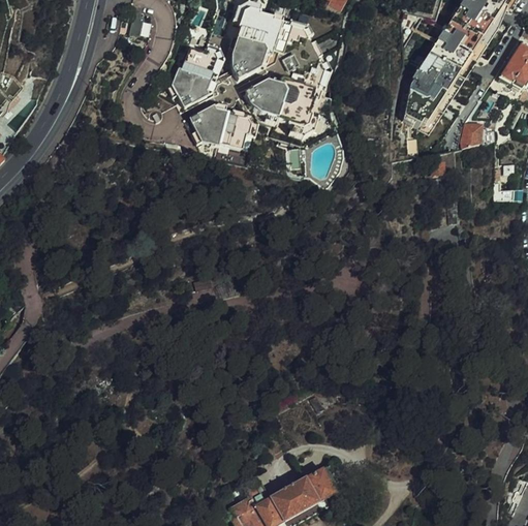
[(236,14),(243,17),(246,7),(258,11),(259,8),(261,4),(248,0),(240,4),(236,14)]
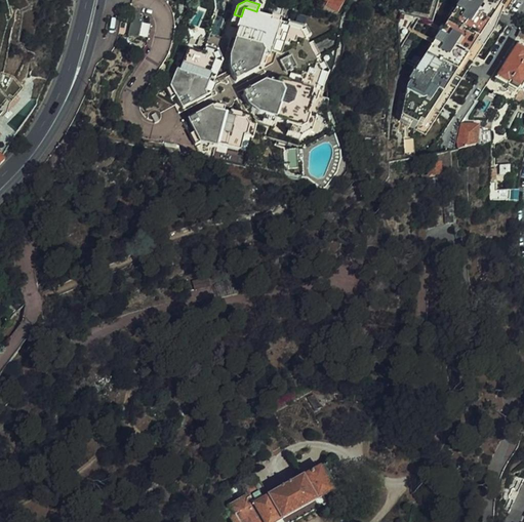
[(325,0),(324,3),(335,8),(339,0),(325,0)]
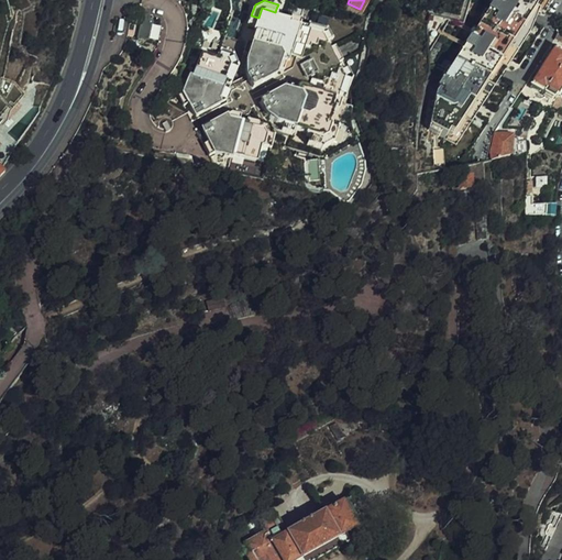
[(535,4),(527,0),(492,0),(482,17),(437,86),(438,87),(434,91),(428,125),(438,133),(441,130),(445,133),(448,129),(451,132),(496,65),(535,4)]
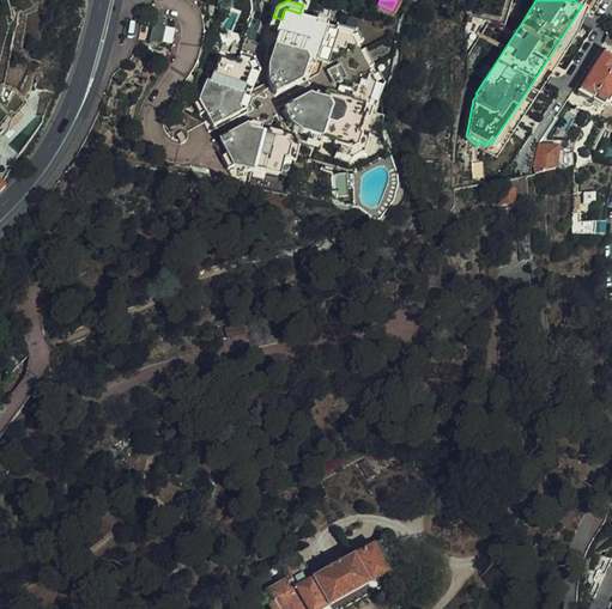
[(576,31),(586,7),(582,5),(540,71),(491,144),(489,147),(497,152),(576,31)]
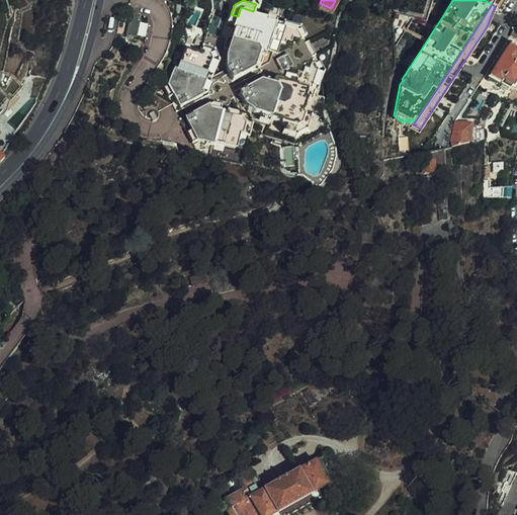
[(227,55),(228,56),(227,66),(233,76),(236,75),(238,74),(253,66),(259,52),(264,54),(267,47),(273,50),(285,73),(280,86),(261,78),(239,89),(245,101),(255,109),(261,111),(270,114),(282,118),(287,119),(300,117),(303,112),(300,111),(306,98),(303,98),(307,88),(309,89),(317,68),(314,61),(310,54),(304,41),(300,34),(297,28),(283,23),(276,21),(275,25),(264,21),(265,18),(252,14),(253,11),(241,7),(238,16),(237,23),(238,24),(227,52),(227,55)]
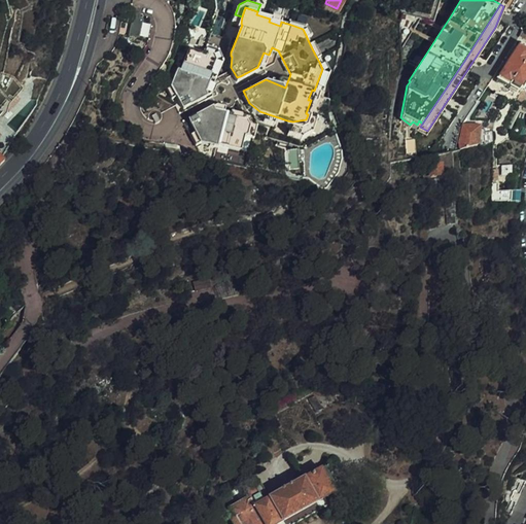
[(258,8),(257,11),(256,14),(270,19),(273,13),(258,8)]
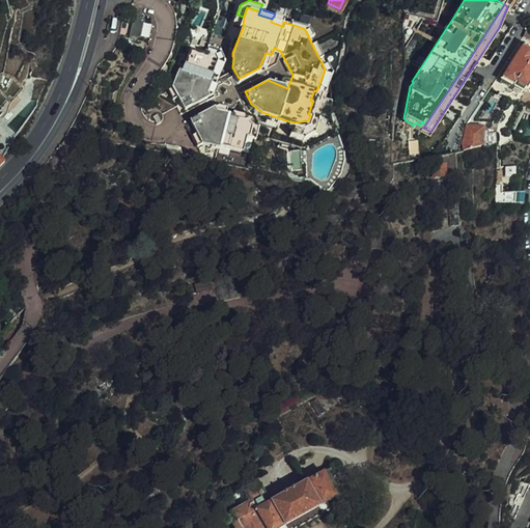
[(136,9),(132,31),(140,33),(144,17),(140,16),(141,10),(136,9)]
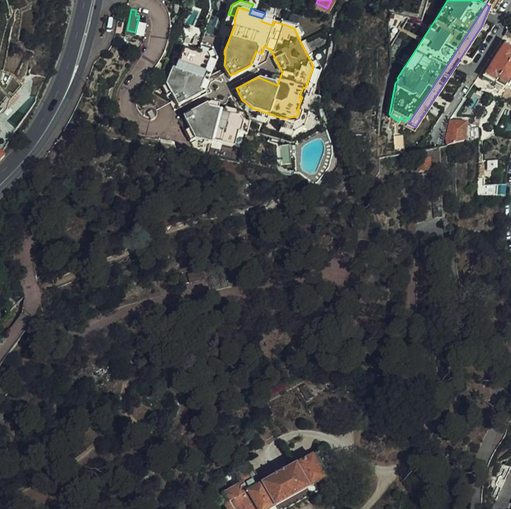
[(265,13),(262,18),(261,21),(272,25),(273,21),(274,16),(265,13)]
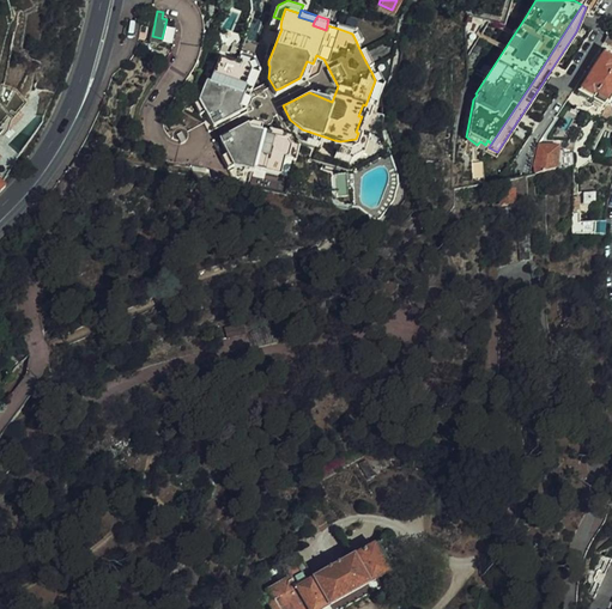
[(338,22),(335,28),(352,34),(356,41),(363,37),(358,25),(339,19),(338,22)]
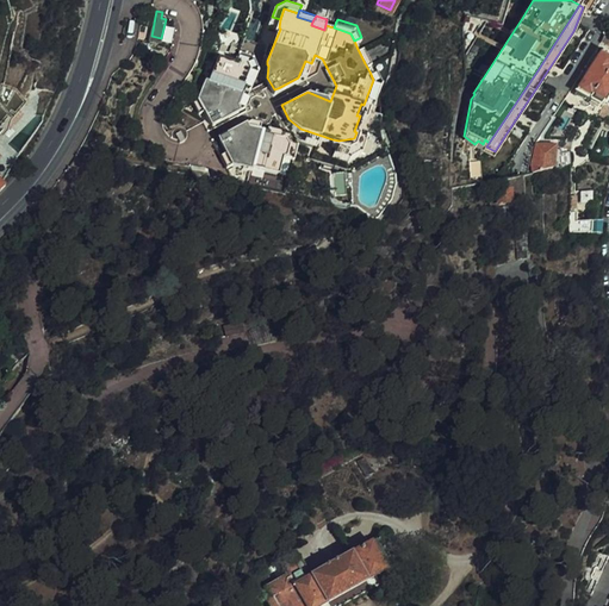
[(598,39),(583,66),(589,69),(575,91),(586,99),(588,97),(601,104),(608,91),(608,68),(607,67),(608,63),(608,45),(606,44),(598,39)]
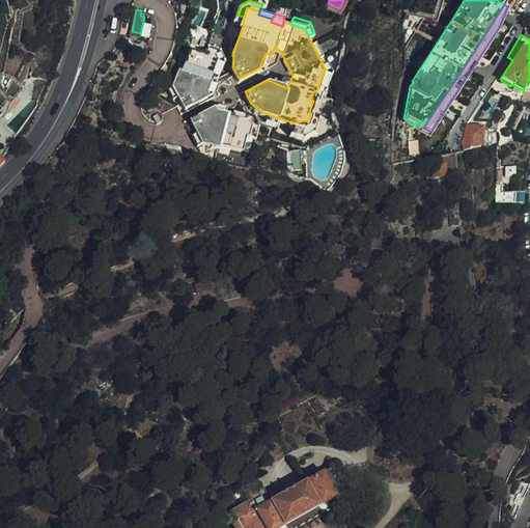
[(311,43),(317,55),(324,53),(317,39),(311,43)]
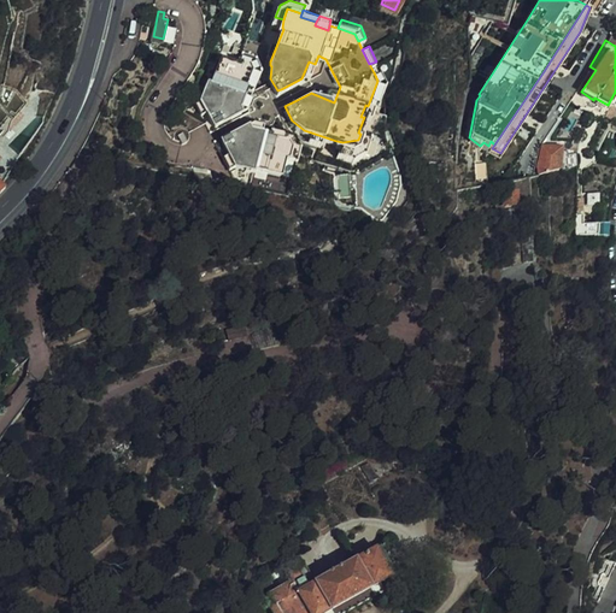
[(245,84),(252,88),(260,69),(254,56),(244,51),(240,59),(250,63),(251,69),(245,84)]
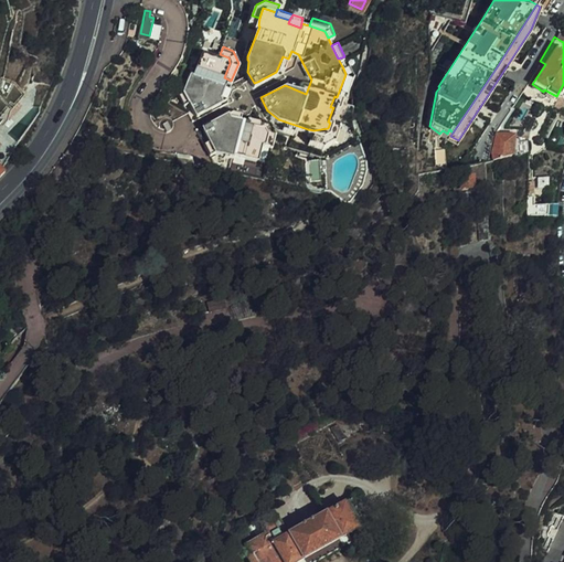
[(224,96),(231,81),(224,77),(230,63),(229,57),(220,54),(219,56),(203,51),(194,74),(191,73),(184,88),(190,98),(197,114),(225,101),(224,96)]
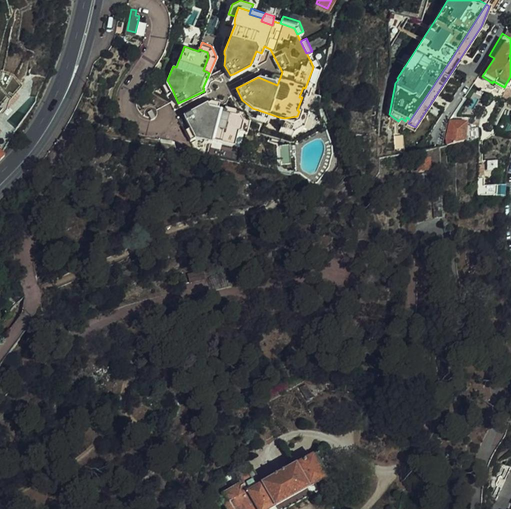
[(310,60),(313,67),(305,88),(303,87),(299,97),(302,97),(307,99),(313,82),(315,83),(320,67),(316,58),(310,60)]
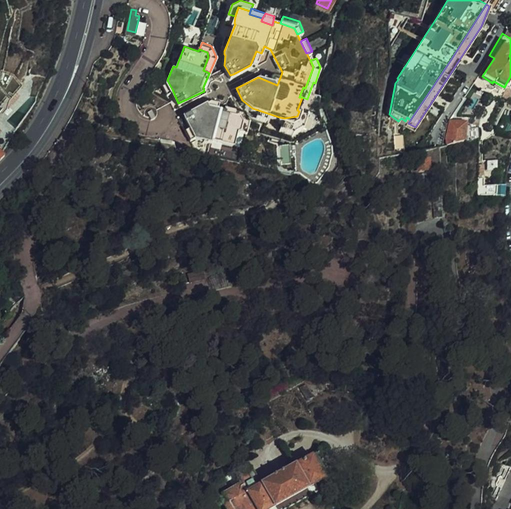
[(168,92),(172,89),(167,80),(162,82),(168,92)]
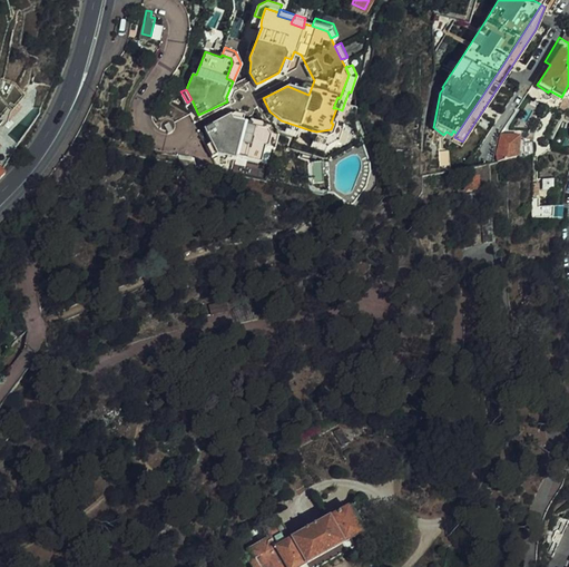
[(211,140),(216,150),(234,155),(234,153),(257,158),(261,142),(264,143),(267,130),(248,126),(251,117),(235,113),(233,109),(203,124),(211,140)]
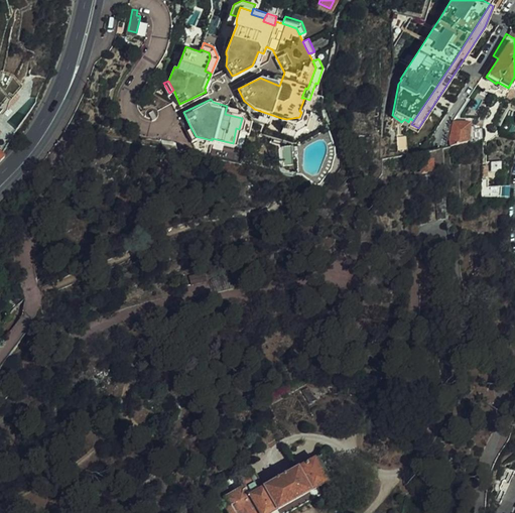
[(244,111),(227,106),(225,114),(242,118),(244,111)]
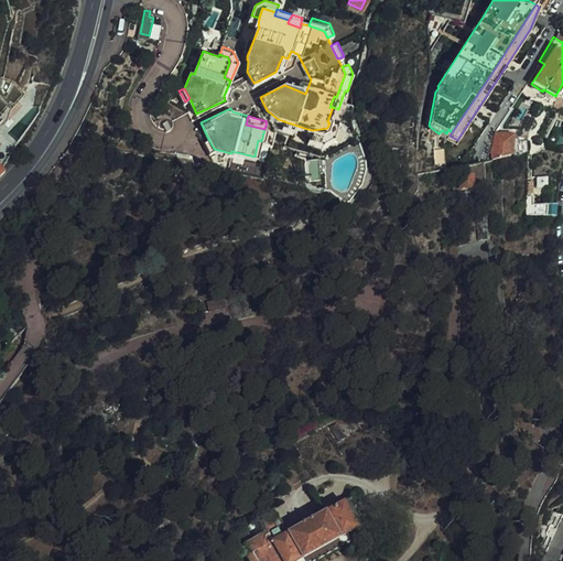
[(264,129),(261,141),(270,143),(273,131),(267,121),(264,129)]
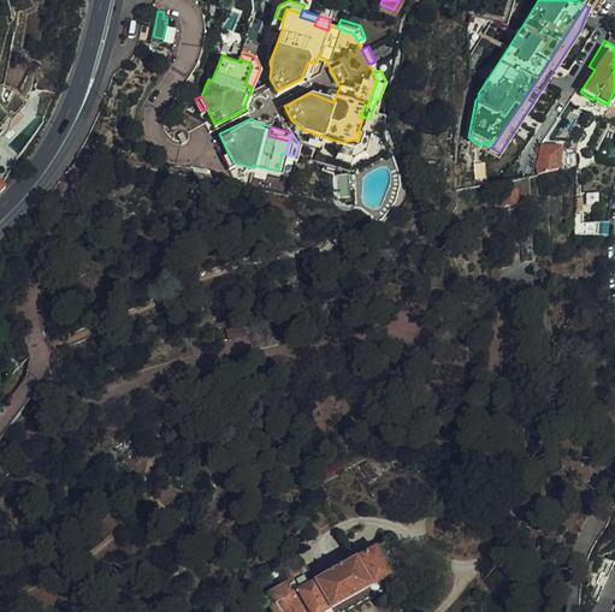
[(360,134),(358,140),(356,144),(350,148),(354,149),(364,152),(368,137),(360,134)]
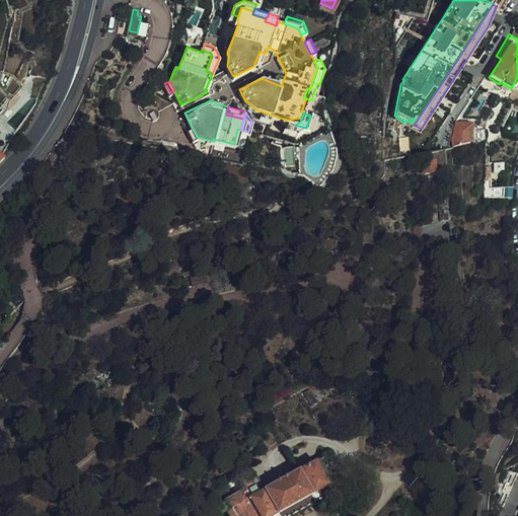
[(453,144),(469,141),(471,122),(457,121),(454,124),(451,137),(452,138),(453,144)]
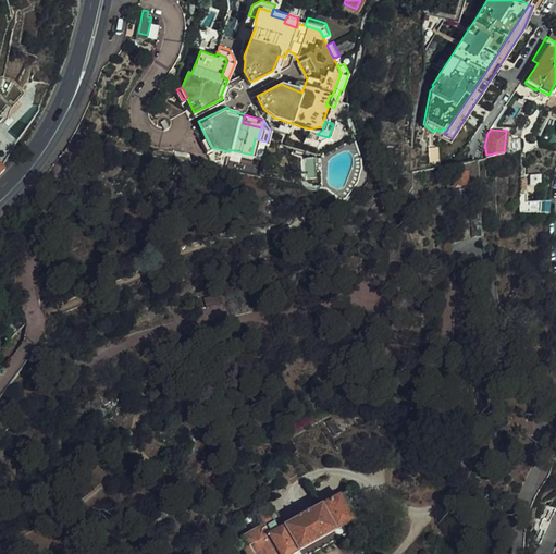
[(319,143),(320,135),(317,134),(310,132),(307,138),(319,143)]
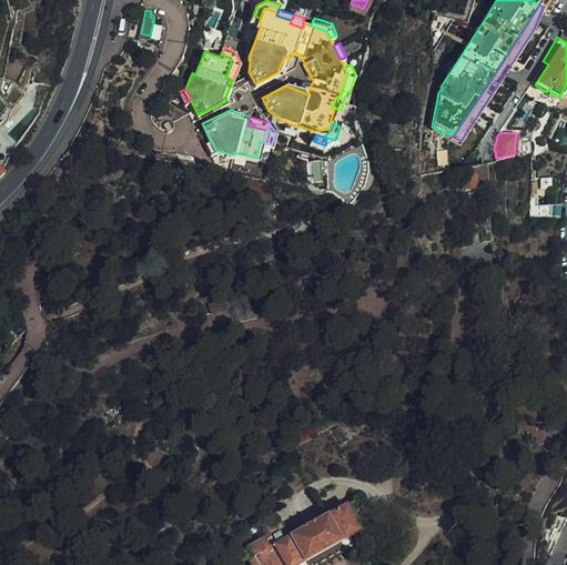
[(211,152),(215,150),(210,140),(205,141),(211,152)]
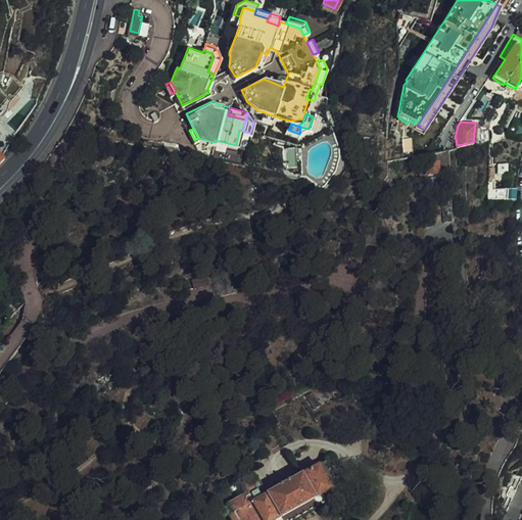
[(165,141),(164,147),(181,150),(180,144),(165,141)]
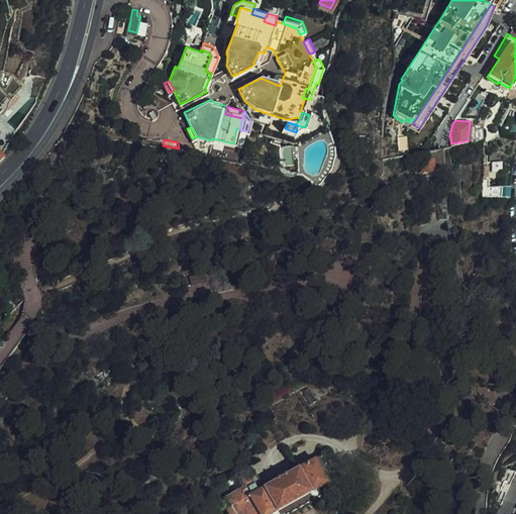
[(282,144),(284,165),(294,163),(291,143),(282,144)]
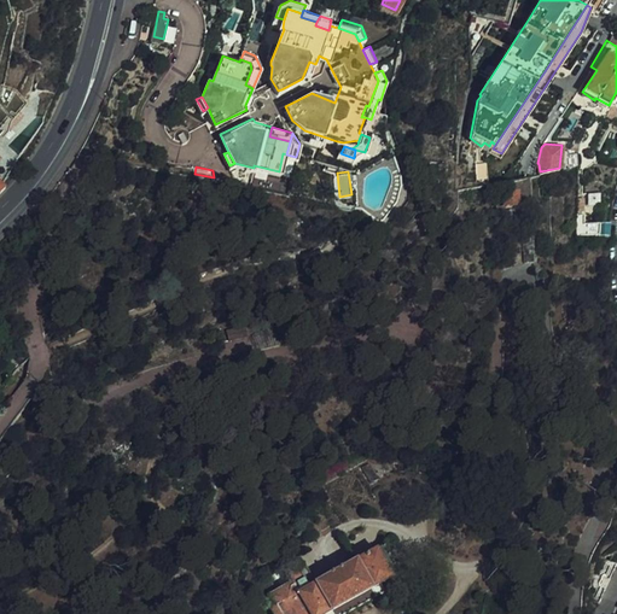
[(511,191),(498,191),(499,204),(511,203),(511,191)]
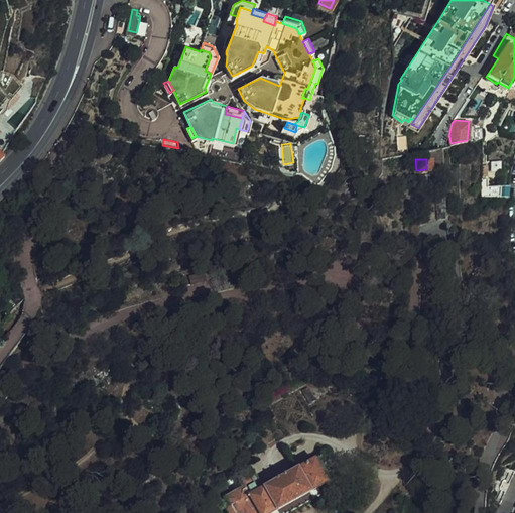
[(484,194),(508,195),(508,186),(500,186),(500,184),(489,183),(489,178),(484,178),(484,194)]
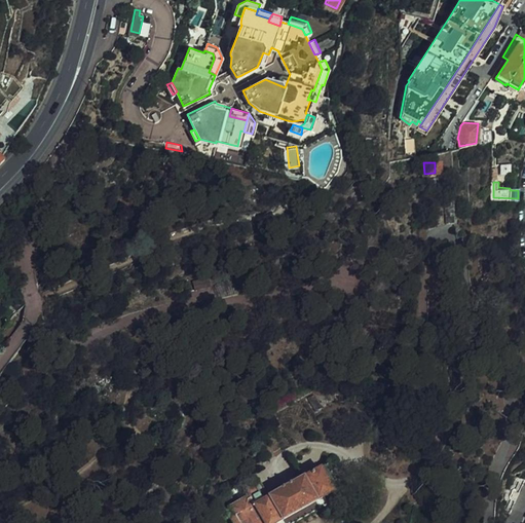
[(262,498),(249,476),(239,481),(247,494),(235,499),(232,495),(217,503),(228,505),(228,512),(234,522),(275,522),(322,497),(340,486),(326,463),(267,496),(262,498)]
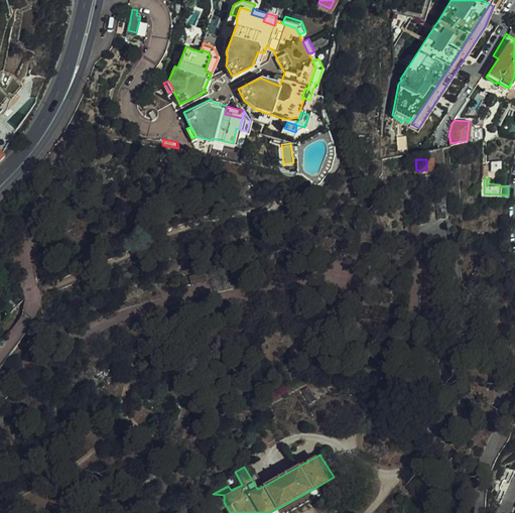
[(262,487),(250,464),(244,467),(257,489),(262,487)]
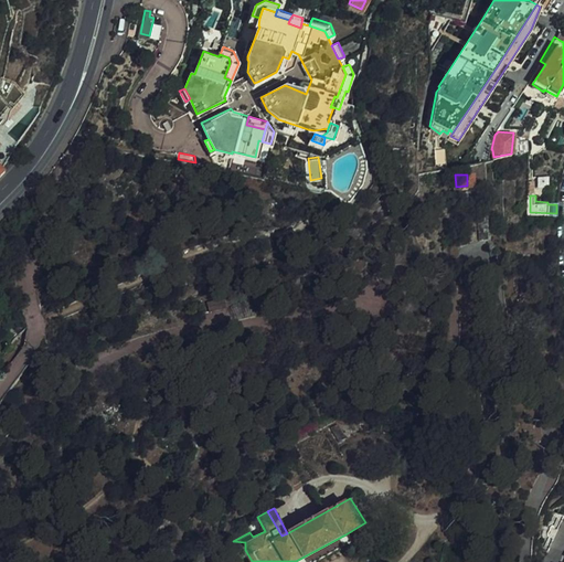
[(312,561),(350,542),(346,534),(296,561),(312,561)]
